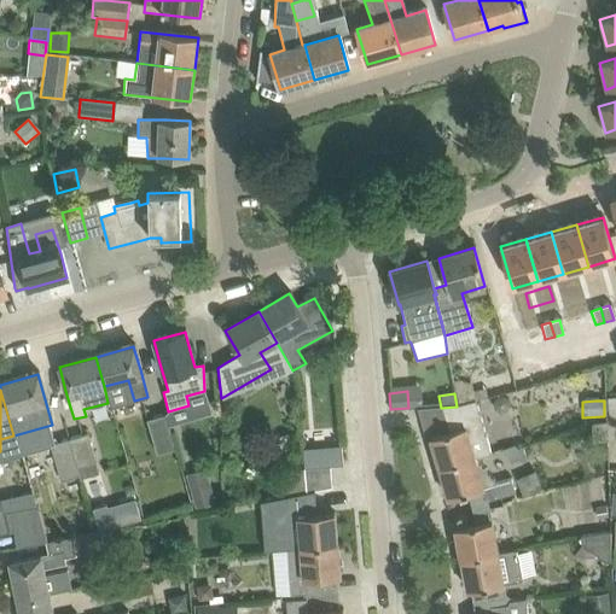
[(430,438),(439,469),(489,454),(474,402),(457,407),(441,408),(448,433),(430,438)]
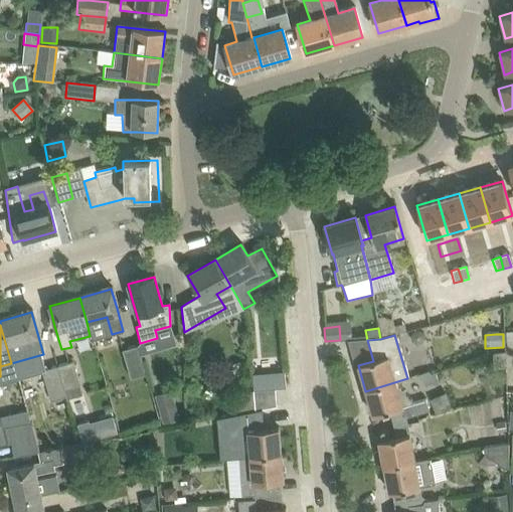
[(136,347),(122,351),(130,379),(144,375),(140,357),(136,347)]
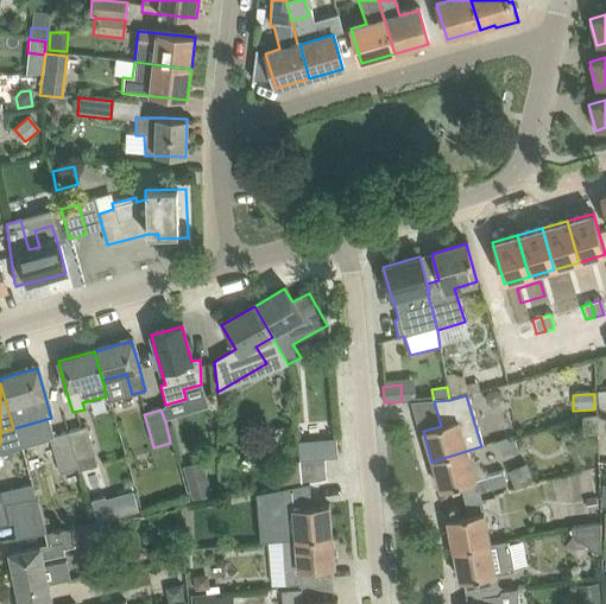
[(595,417),(581,419),(581,437),(597,436),(595,417)]
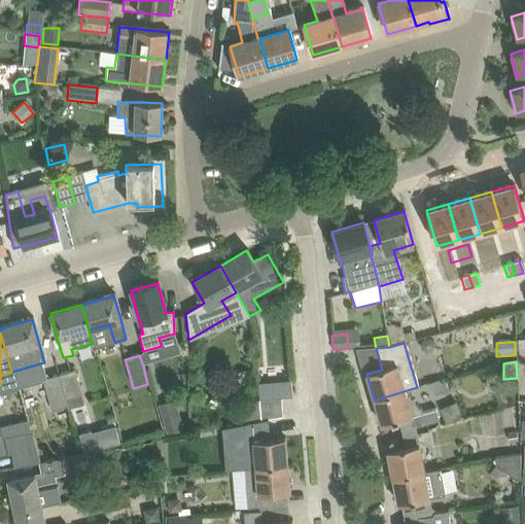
[(80,396),(73,372),(60,376),(58,376),(65,400),(73,397),(80,396)]
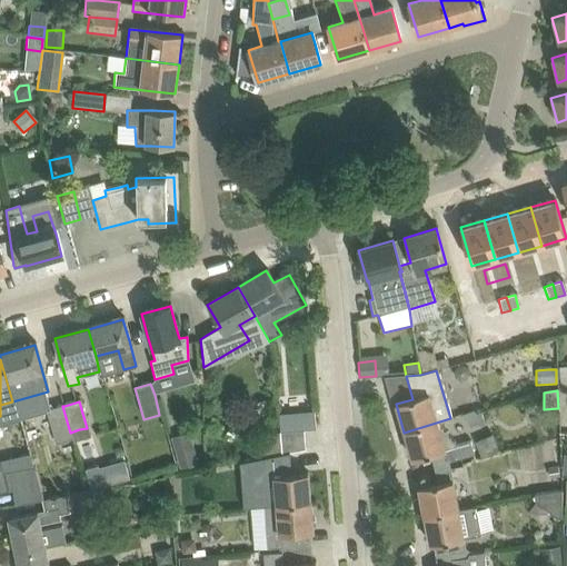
[(71,438),(70,433),(62,406),(60,407),(45,411),(55,446),(72,440),(71,438)]
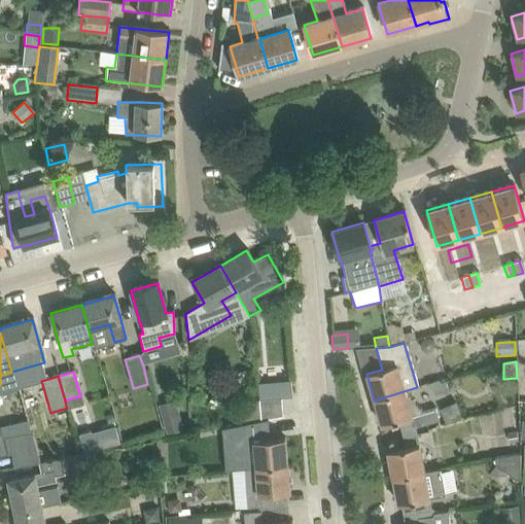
[(398,421),(401,433),(414,429),(438,423),(434,411),(422,414),(404,394),(404,392),(418,388),(417,387),(374,400),(382,426),(398,421)]
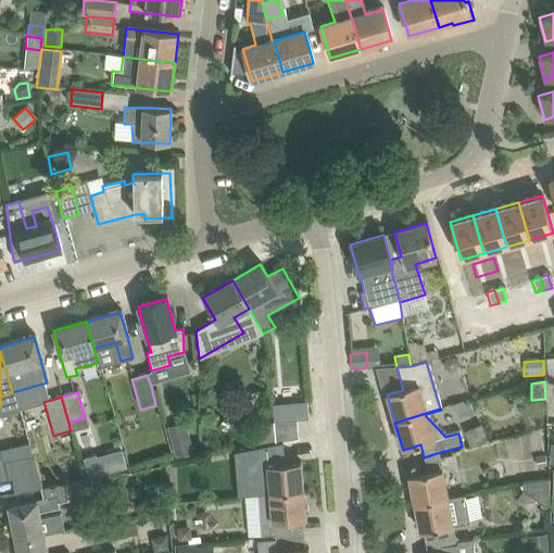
[(298,440),(297,425),(297,422),(275,423),(272,423),(273,435),(274,445),(281,443),(298,440)]
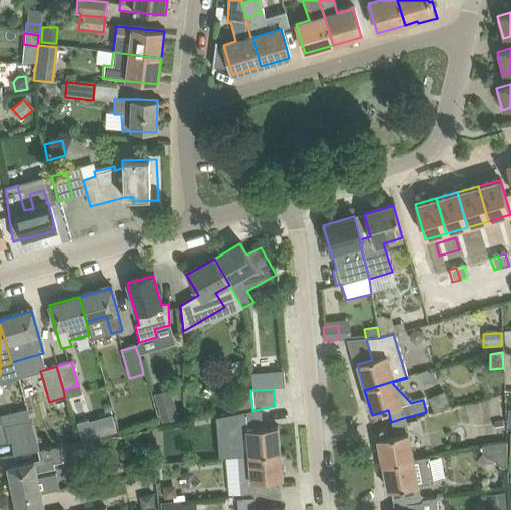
[(177,419),(171,399),(155,403),(161,424),(177,419)]
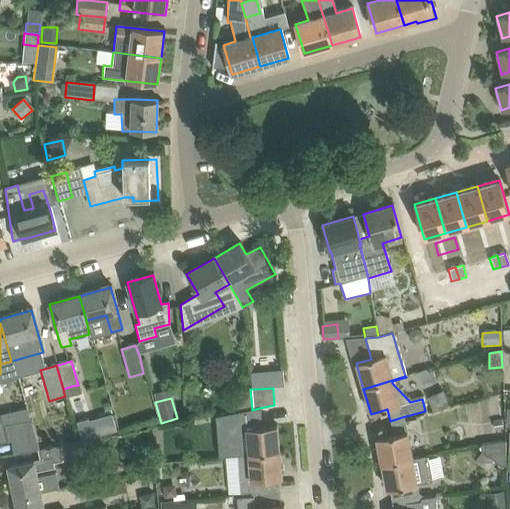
[(252,410),(240,412),(215,417),(217,435),(232,434),(234,456),(278,452),(276,426),(260,428),(259,408),(252,410)]
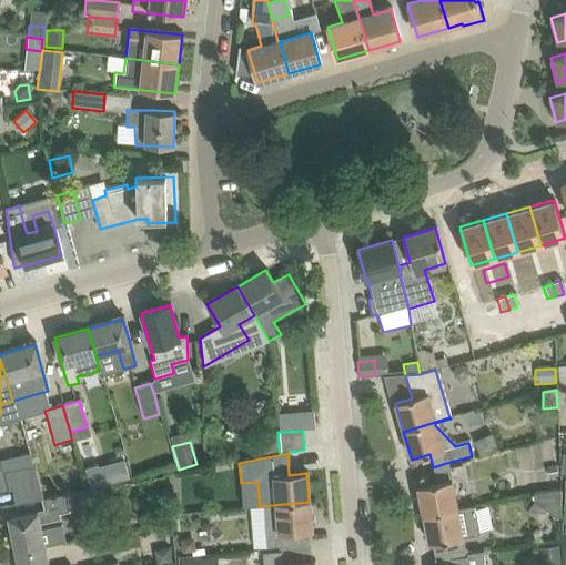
[(32,467),(23,470),(13,460),(0,462),(0,461),(0,493),(6,492),(12,491),(14,505),(41,500),(32,467)]
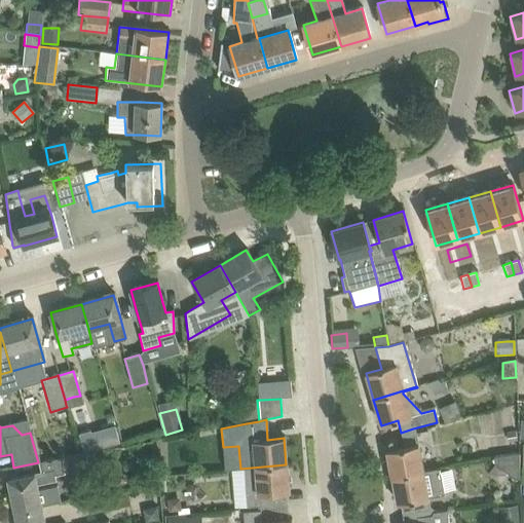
[(90,433),(89,432),(78,435),(83,453),(95,450),(90,433)]
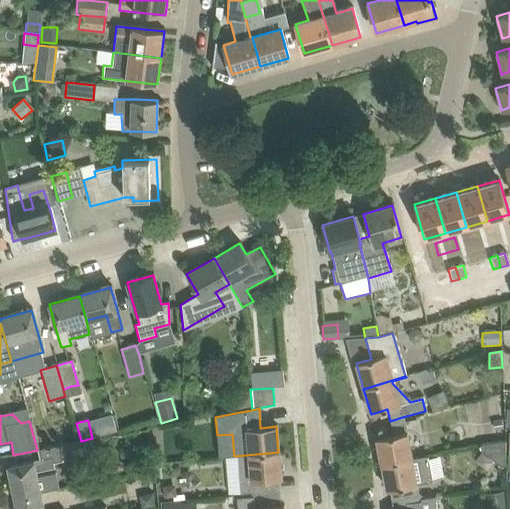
[(492,422),(494,431),(502,430),(500,421),(492,422)]
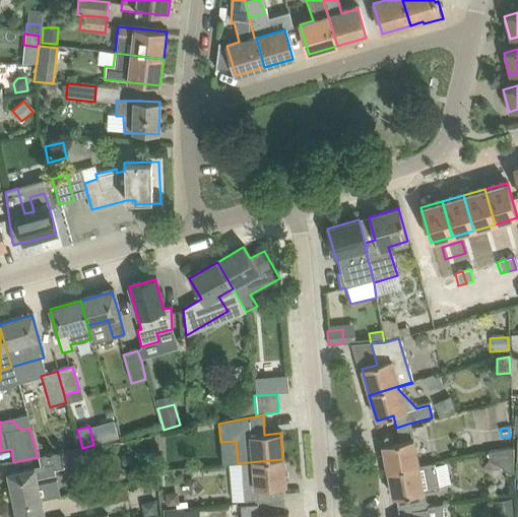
[(383,446),(388,472),(417,467),(411,437),(410,429),(397,432),(399,443),(383,446)]
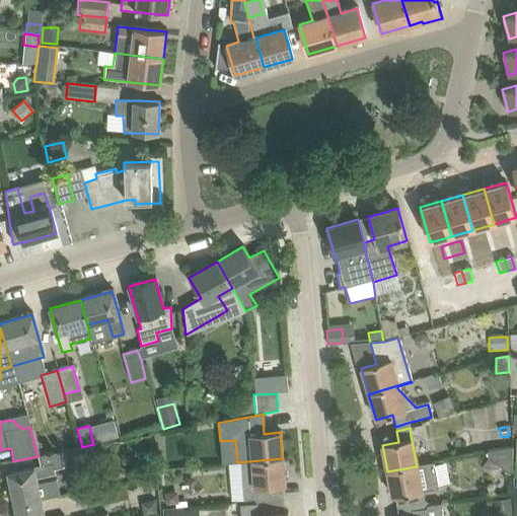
[(8,474),(15,507),(41,501),(59,497),(56,481),(37,485),(35,480),(54,475),(53,470),(93,463),(90,447),(37,457),(39,467),(27,469),(8,474)]
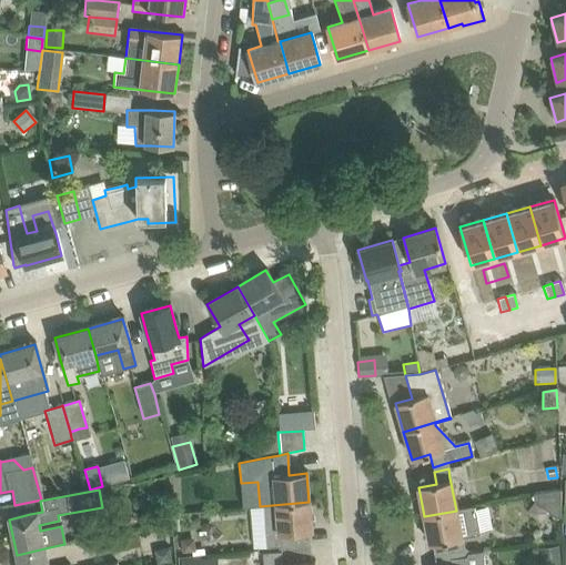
[(533,495),(534,502),(554,518),(561,518),(561,491),(533,495)]
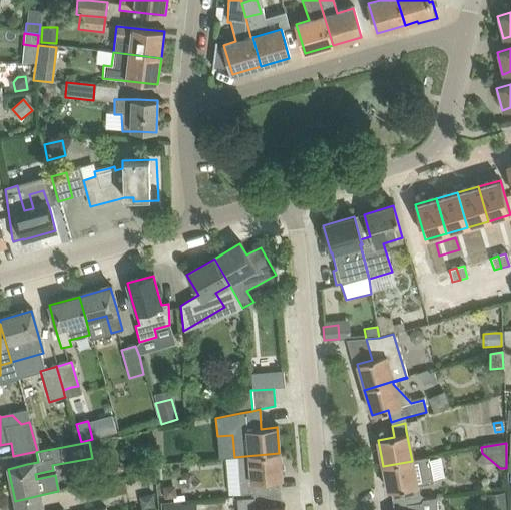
[(279,453),(234,457),(234,458),(236,458),(239,494),(231,495),(231,496),(280,492),(279,480),(281,480),(279,453)]
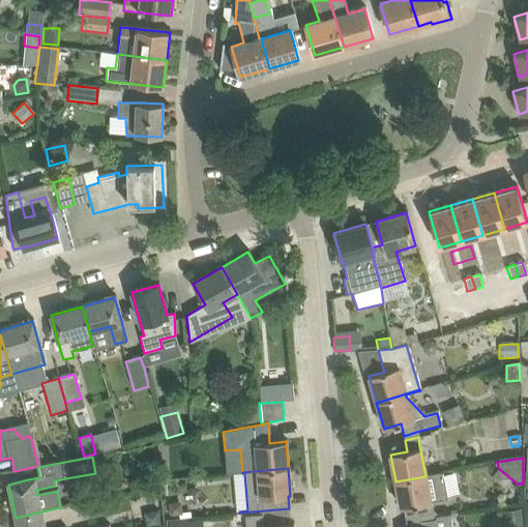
[(158,472),(158,480),(175,478),(175,470),(158,472)]
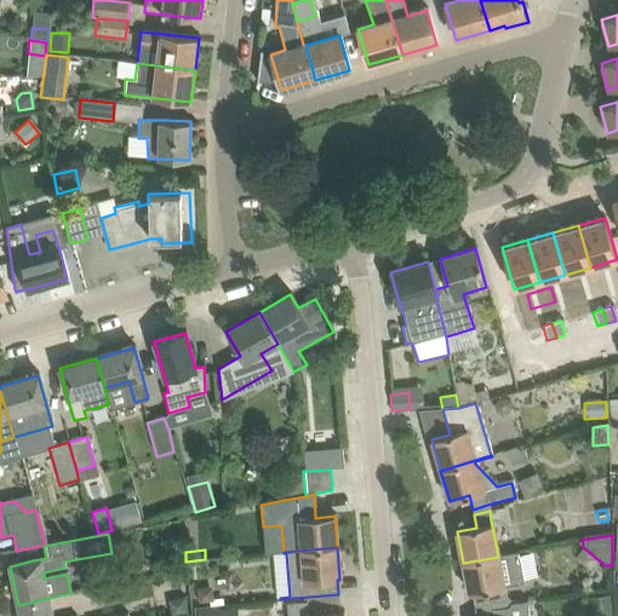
[(474,606),(490,604),(505,602),(503,588),(524,583),(516,553),(498,557),(463,563),(468,594),(471,593),(474,606)]
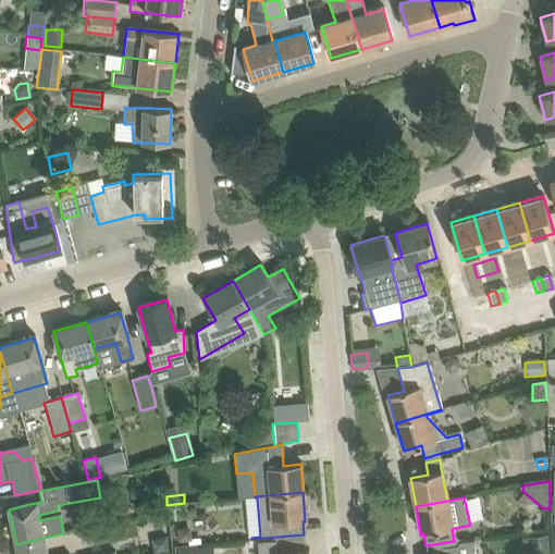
[(177,543),(187,542),(190,541),(190,540),(189,534),(184,529),(176,530),(177,543)]
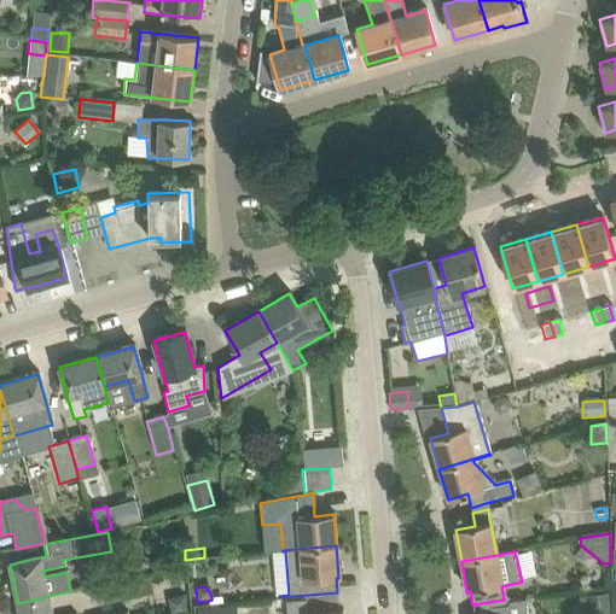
[(285,603),(286,613),(342,613),(342,610),(338,610),(337,592),(279,597),(279,603),(285,603)]
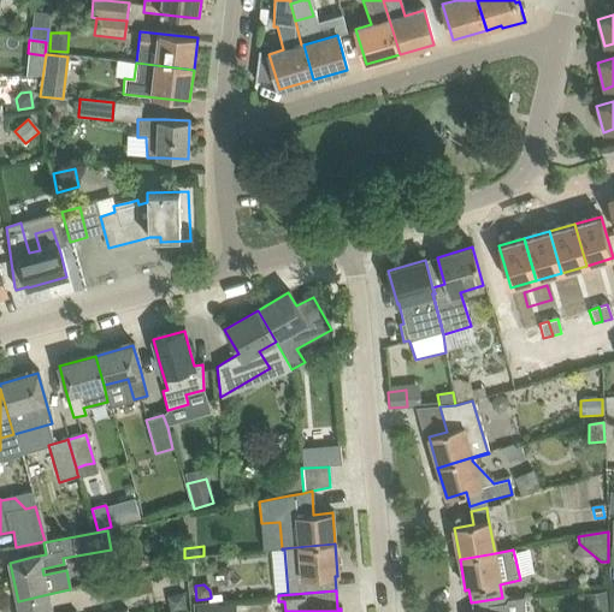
[(590,594),(591,611),(607,611),(606,593),(590,594)]
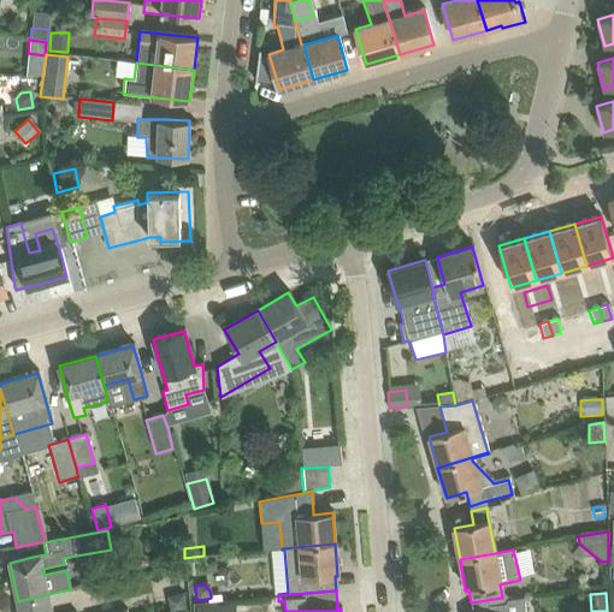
[(51,611),(48,594),(18,601),(19,611),(51,611)]
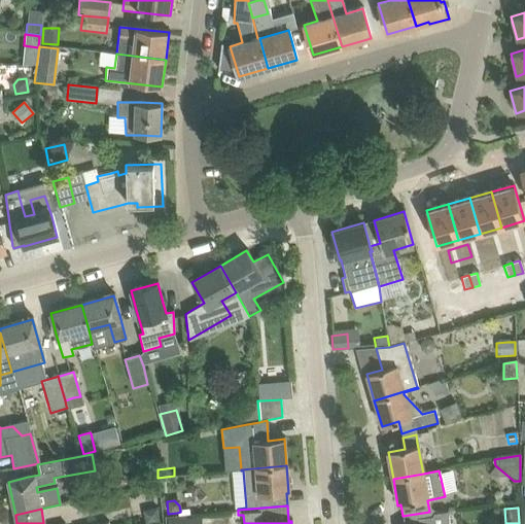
[(155,509),(141,512),(143,523),(159,523),(155,509)]
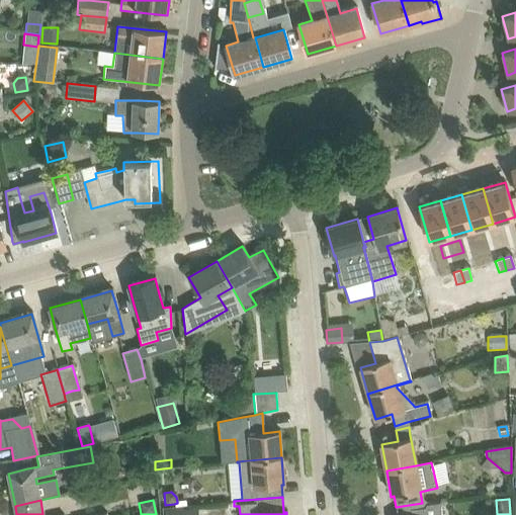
[(439,514),(439,504),(423,505),(424,509),(396,511),(397,514),(439,514)]
